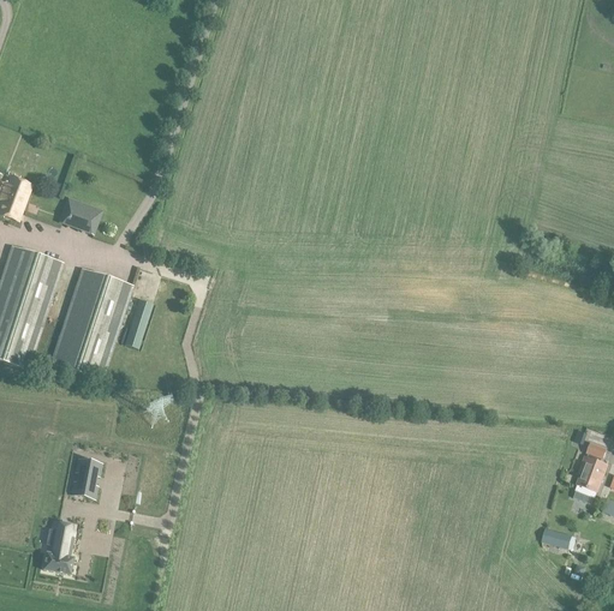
[(0,211),(18,219),(30,183),(7,174),(6,180),(3,181),(0,189),(1,191),(0,195),(0,211)]
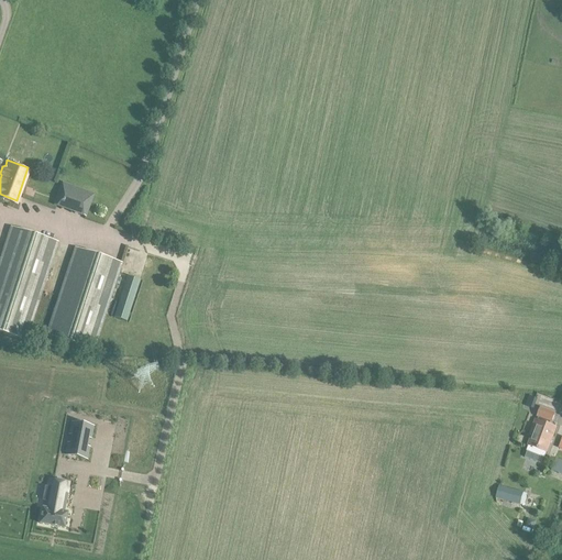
[(94,190),(62,179),(54,200),(86,212),(94,190)]
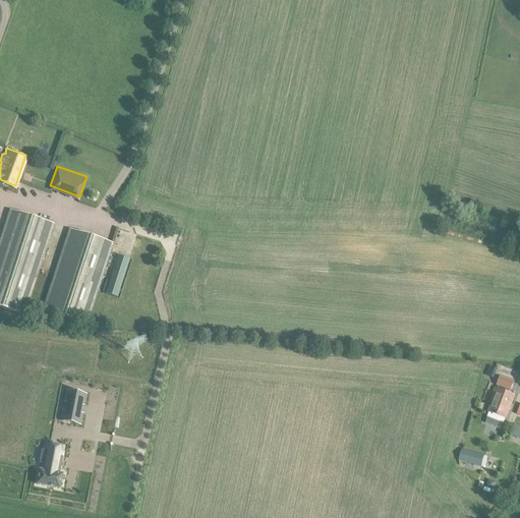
[(0,307),(18,314),(22,315),(54,223),(9,208),(0,234),(0,307)]
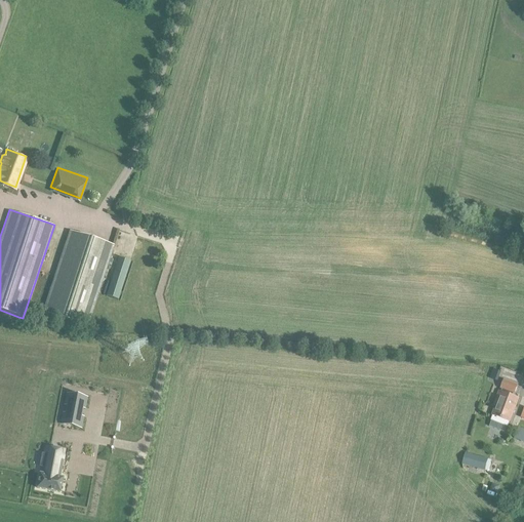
[(42,313),(67,321),(87,328),(115,245),(70,230),(42,313)]
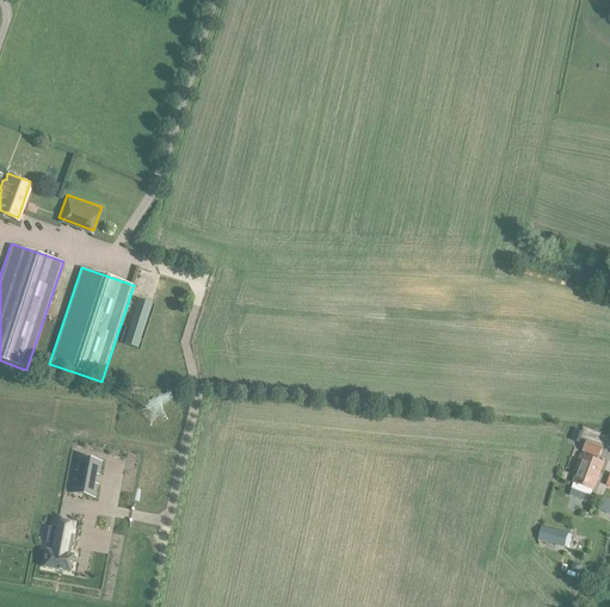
[(573,426),(568,437),(575,439),(580,428),(573,426)]
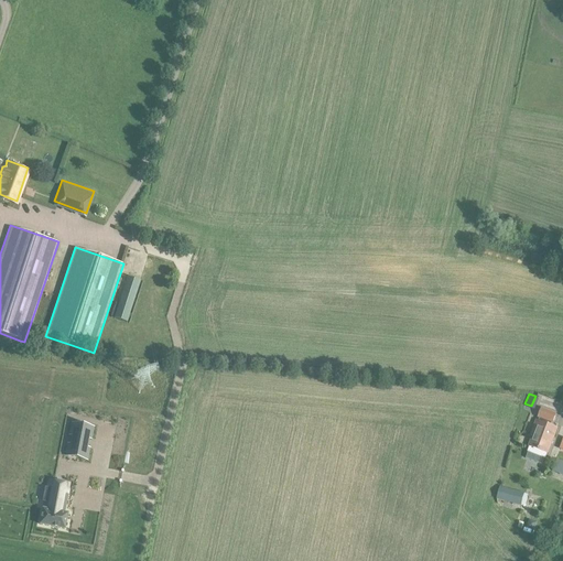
[(552,421),(556,411),(540,406),(537,416),(539,416),(551,420),(552,421)]
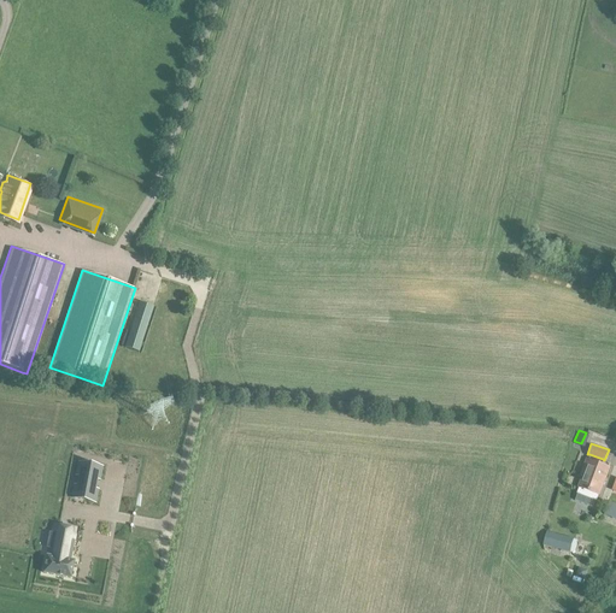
[(576,485),(578,485),(576,490),(575,497),(593,505),(596,497),(596,499),(598,494),(610,465),(602,461),(603,459),(590,454),(588,457),(586,455),(579,473),(581,475),(576,485)]
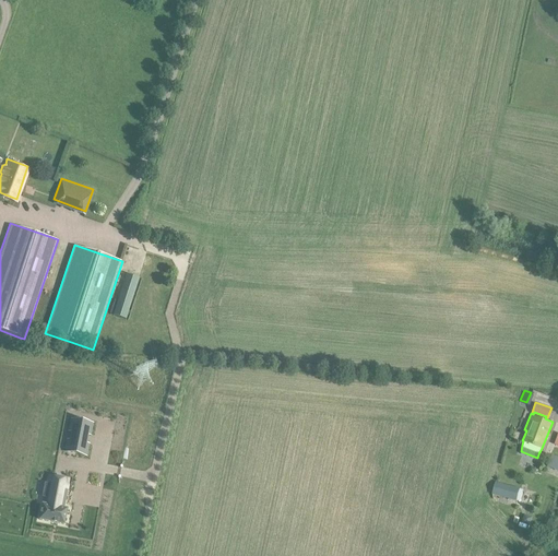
[(63,427),(62,436),(59,436),(57,447),(79,451),(84,420),(63,415),(60,427),(63,427)]
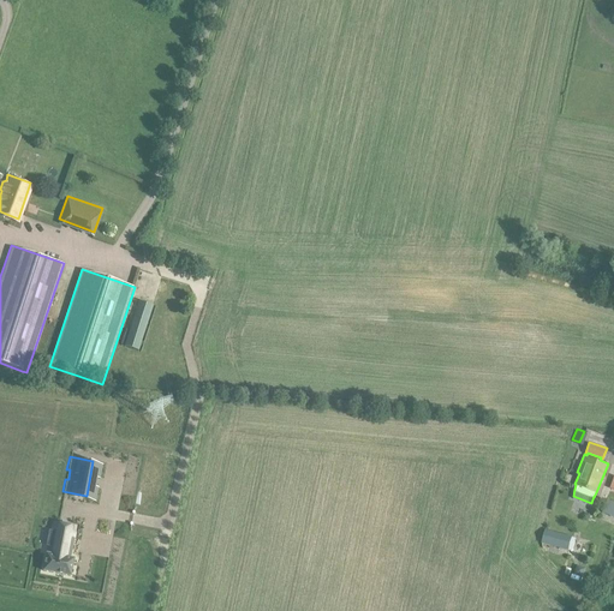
[(608,513),(613,499),(607,496),(601,509),(608,513)]
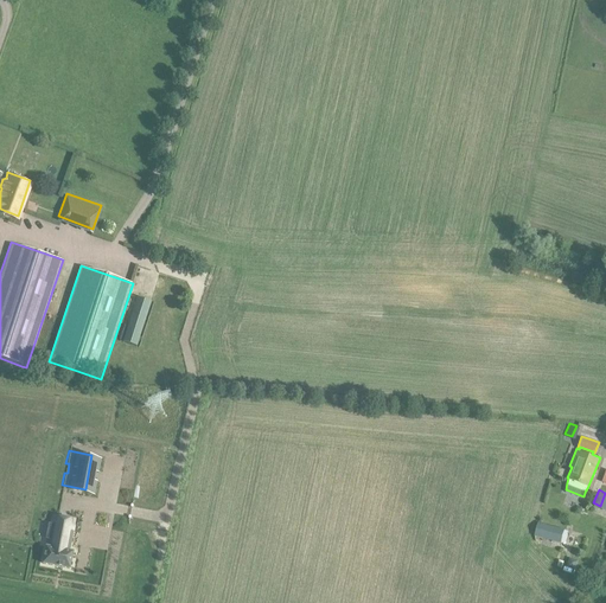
[(46,544),(45,544),(42,560),(69,566),(71,549),(68,549),(74,524),(51,519),(46,544)]
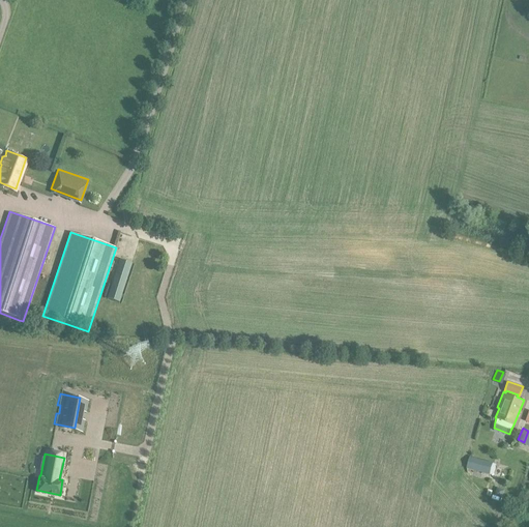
[(493,460),(468,454),(465,466),(490,472),(493,460)]
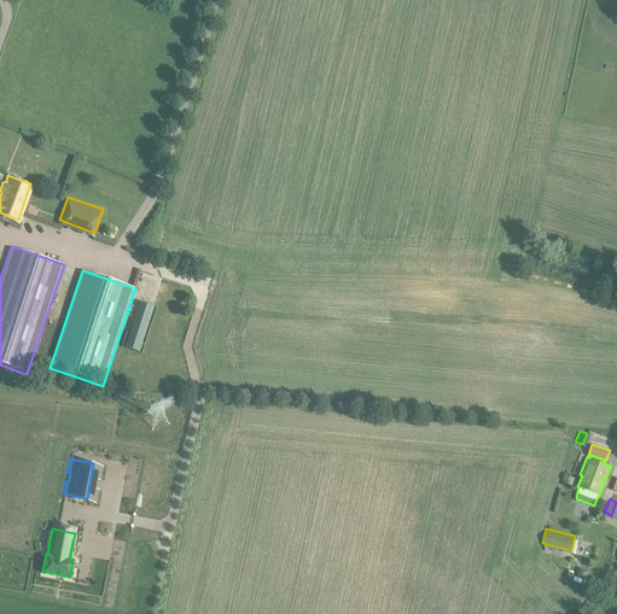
[(585,578),(588,568),(578,566),(576,574),(585,578)]
